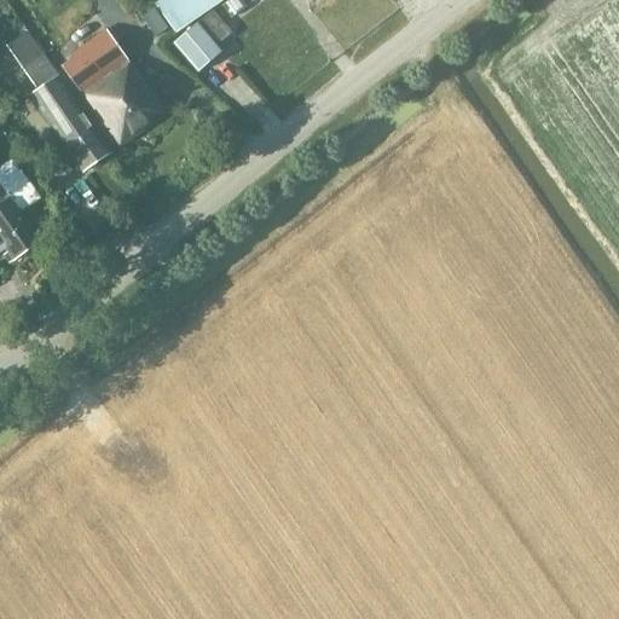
[(160,0),(154,5),(175,35),(225,0),(160,0)]
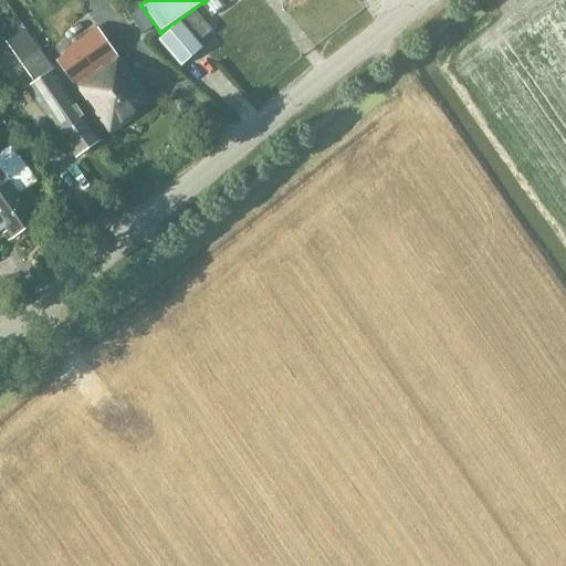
[(220,0),(209,0),(203,4),(210,16),(224,6),(220,0)]
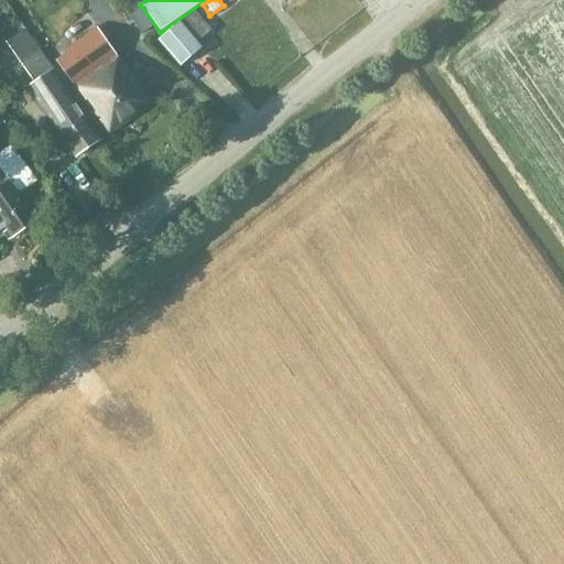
[(210,31),(193,10),(156,41),(180,67),(203,47),(197,42),(210,31)]
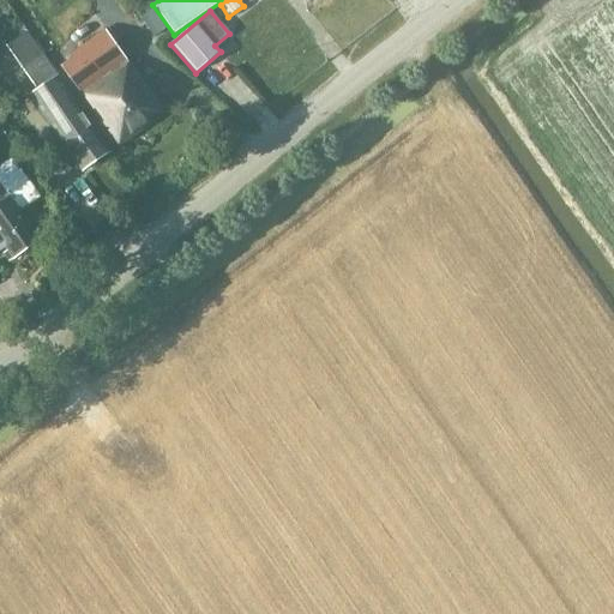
[(115,148),(162,115),(106,32),(73,54),(77,59),(62,68),(115,148)]
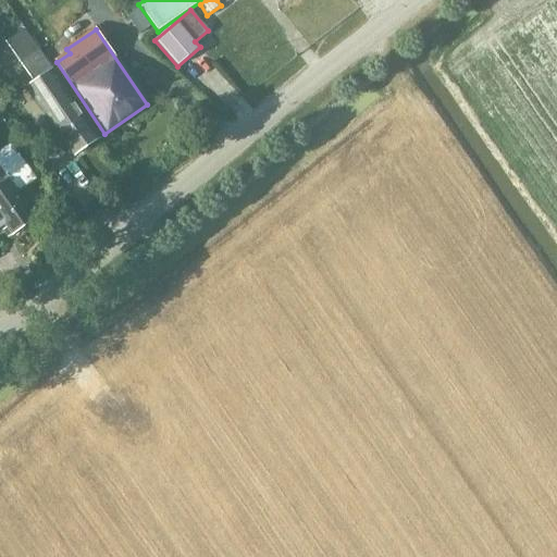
[(7,41),(21,62),(31,56),(39,51),(25,31),(7,41)]
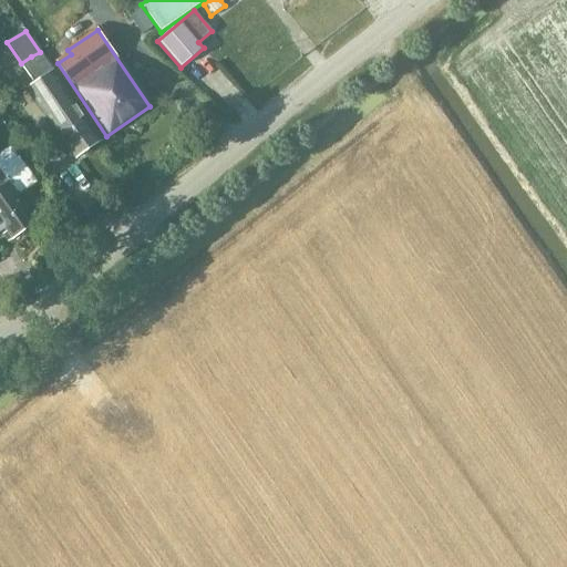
[(101,140),(54,72),(40,52),(31,57),(21,63),(35,85),(29,90),(76,157),(101,140)]
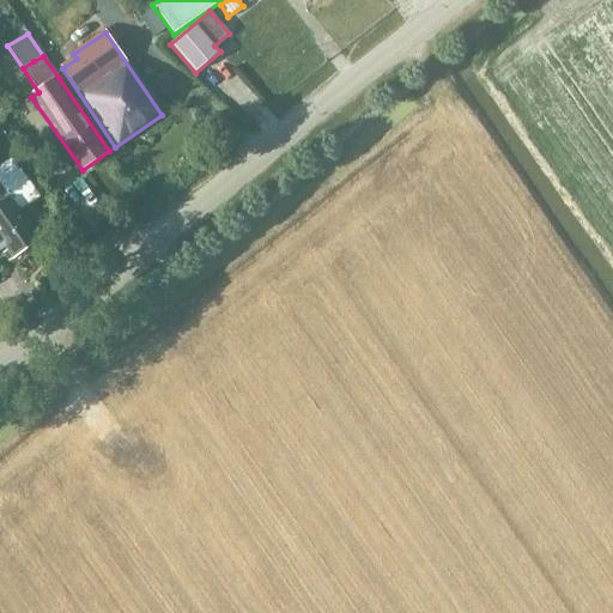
[(50,156),(46,149),(32,158),(28,151),(22,155),(31,169),(50,156)]
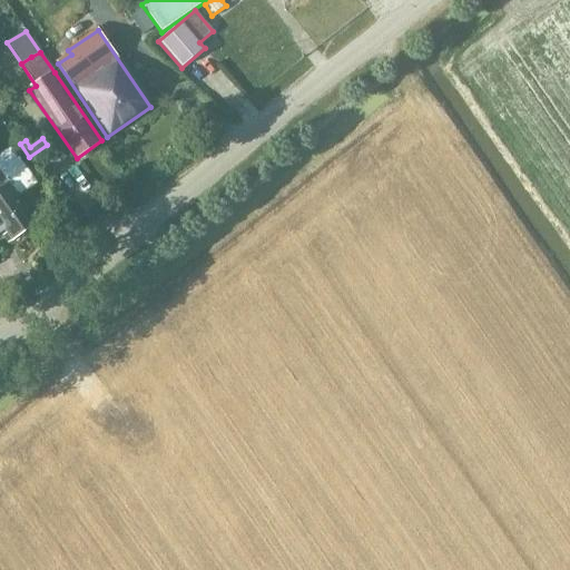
[(0,235),(3,234),(11,244),(36,226),(15,197),(27,188),(37,182),(11,147),(0,155),(0,235)]
